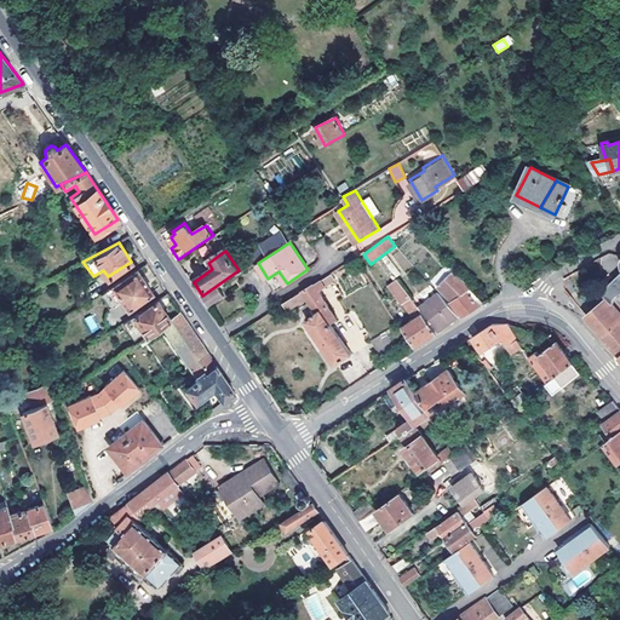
[(124,300),(127,306),(151,291),(137,269),(103,292),(113,306),(124,300)]
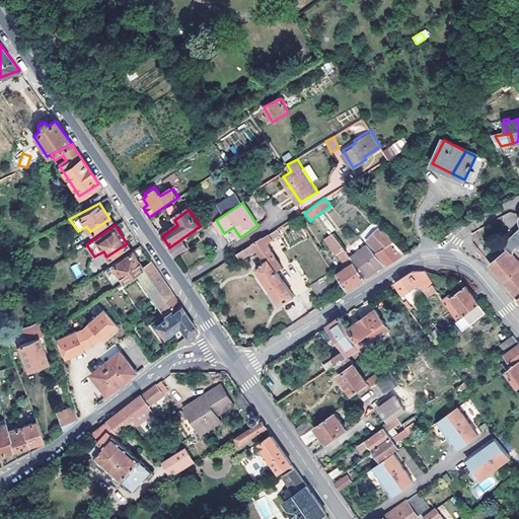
[(230,243),(240,237),(233,227),(224,233),(230,243)]
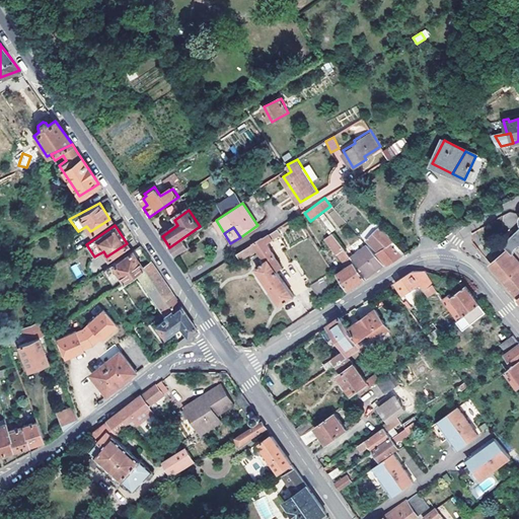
[(378,252),(388,264),(396,258),(405,252),(381,227),(368,238),(380,250),(378,252)]
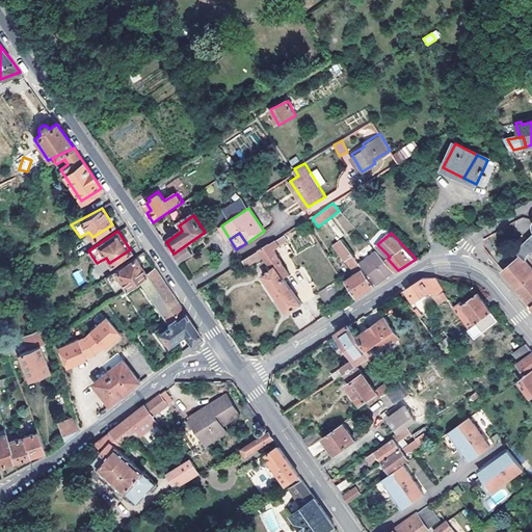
[(280,246),(288,242),(284,235),(275,239),(280,246)]
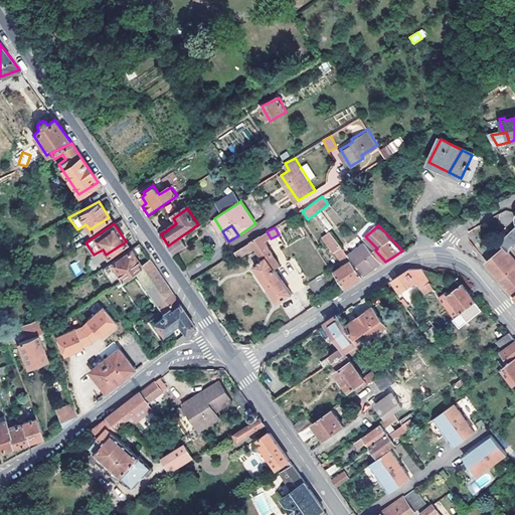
[(503,243),(506,247),(511,253),(514,248),(514,246),(514,227),(501,240),(503,243)]
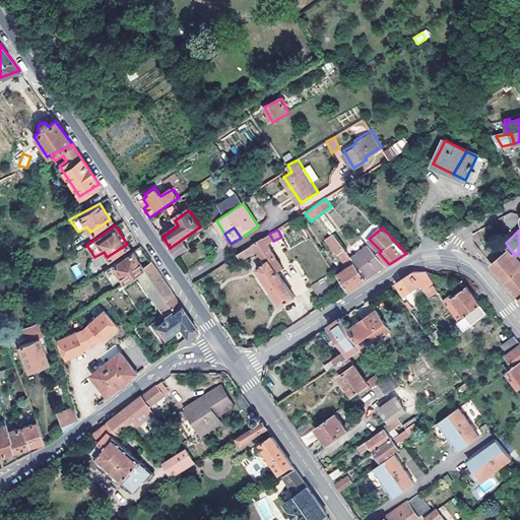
[(368,278),(353,259),(335,233),(327,239),(348,267),(340,272),(350,288),(368,278)]
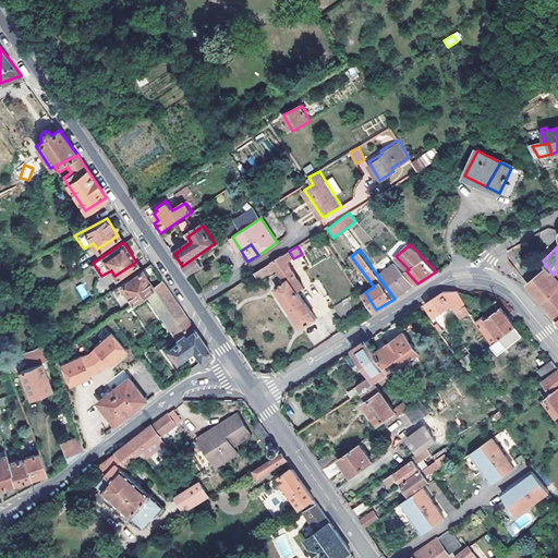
[(302,287),(284,262),(290,258),(287,253),(256,273),(261,278),(277,267),(286,280),(275,288),(302,326),(315,317),(296,290),(302,287)]
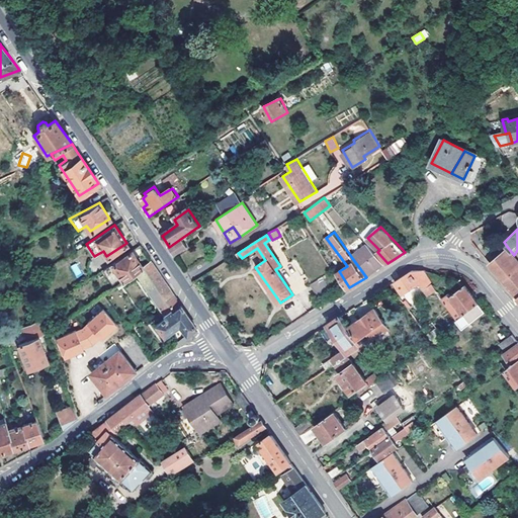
[(171,249),(175,255),(187,247),(183,241),(171,249)]
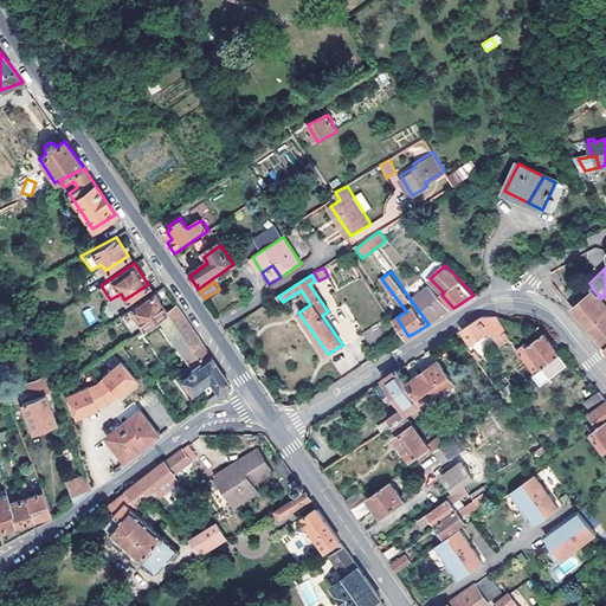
[(412,302),(429,324),(449,309),(430,287),(412,302)]
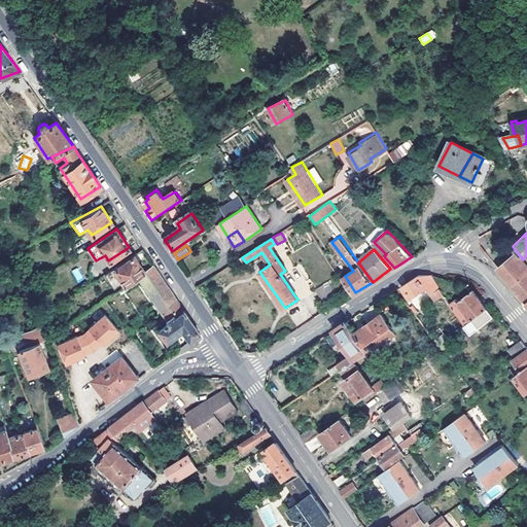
[(518,253),(515,249),(496,264),(500,269),(518,253)]
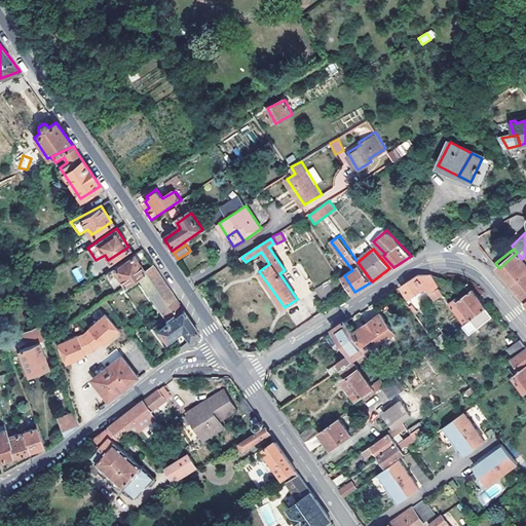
[(517,253),(499,268),(525,299),(525,263),(522,259),(517,253)]
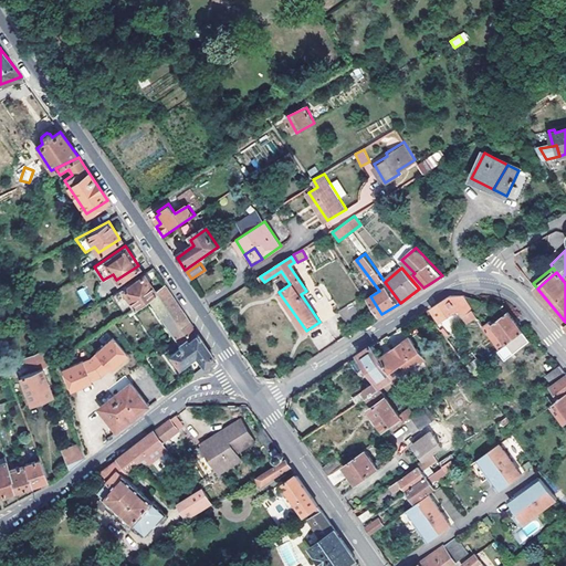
[(144,300),(156,291),(144,273),(122,289),(134,306),(144,300)]
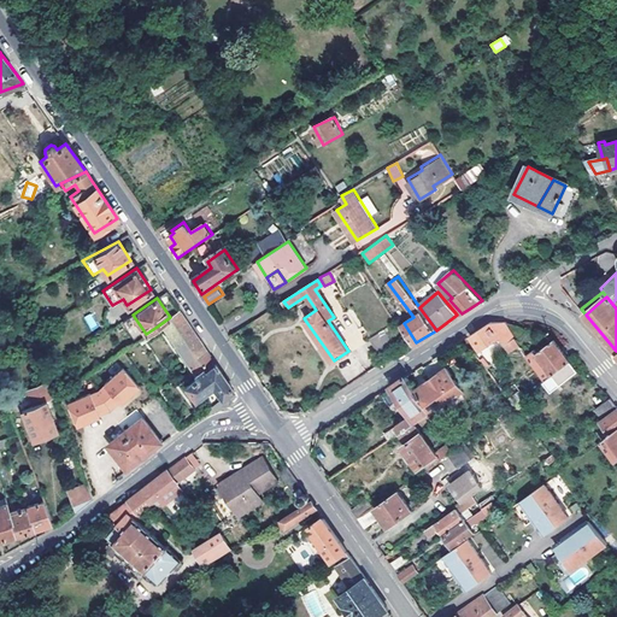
[(170,317),(157,327),(160,330),(164,328),(197,377),(184,387),(195,400),(212,387),(222,399),(234,391),(180,310),(170,317)]
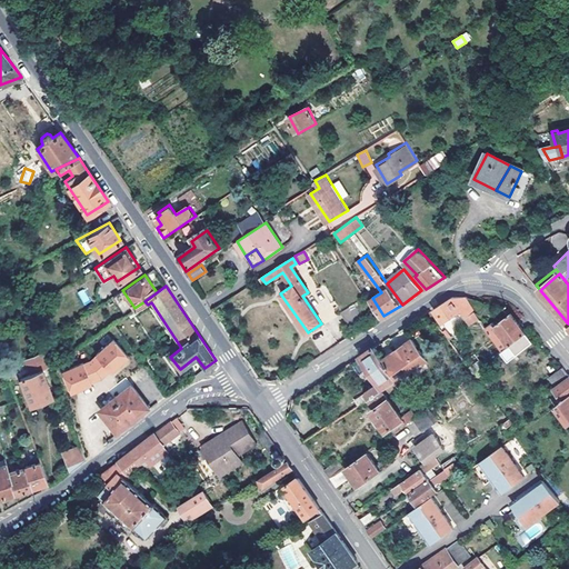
[(77,292),(83,306),(91,302),(85,289),(77,292)]
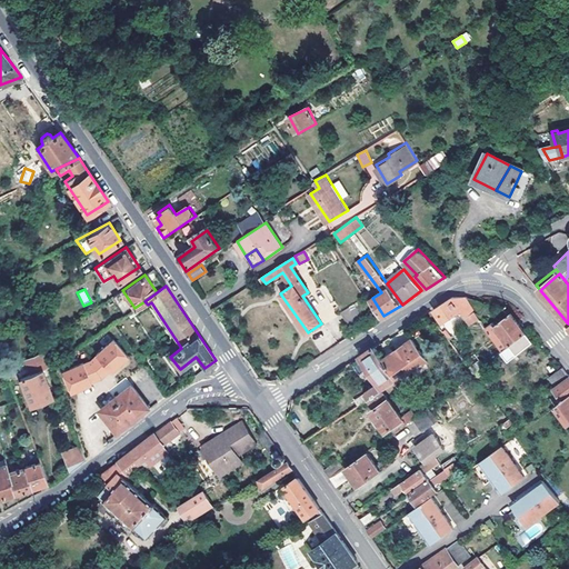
[(433,309),(442,323),(466,307),(459,298),(452,298),(433,309)]
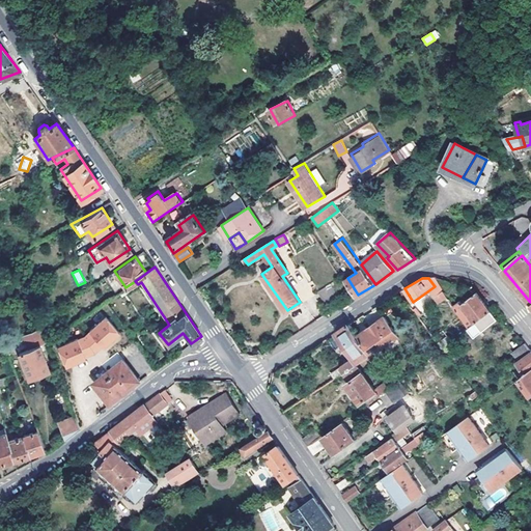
[(318,294),(325,308),(339,302),(333,287),(318,294)]
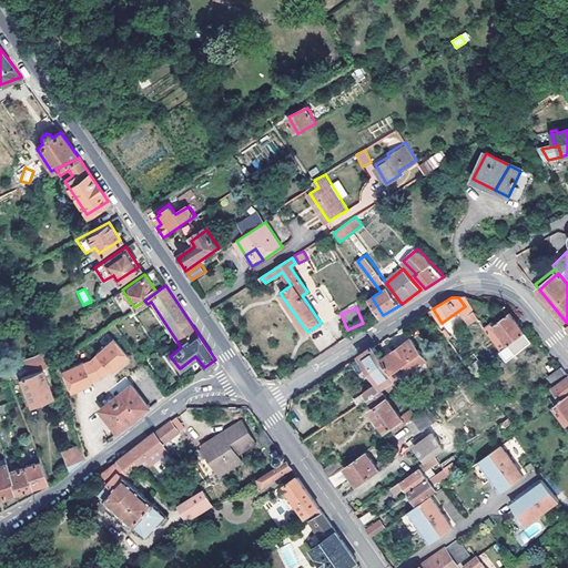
[(521,340),(525,336),(524,333),(525,332),(511,313),(496,324),(494,321),(487,326),(503,350),(518,337),(521,340)]
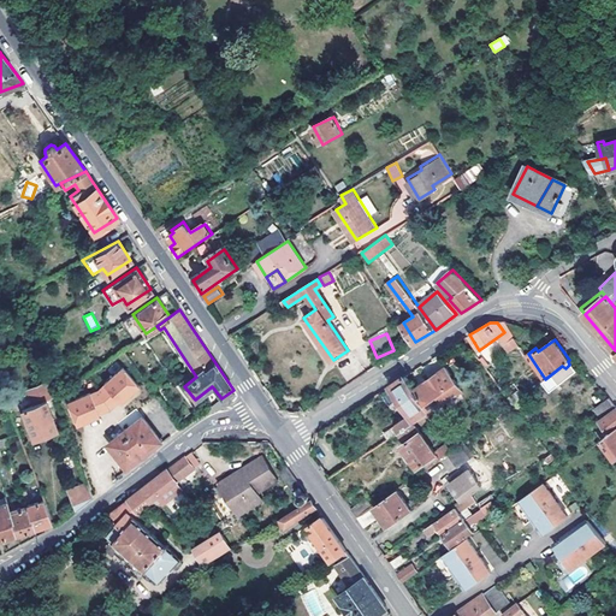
[(562,366),(545,379),(552,390),(576,371),(569,360),(568,361),(569,365),(566,368),(562,366)]
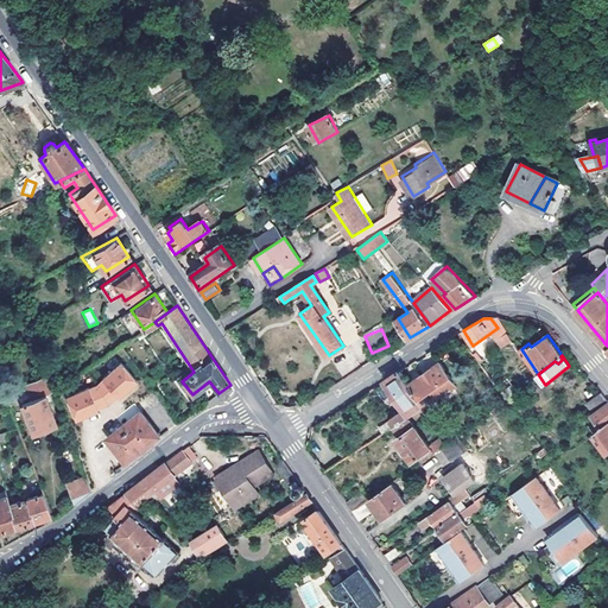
[(119,401),(139,387),(138,385),(122,363),(88,390),(73,396),(65,400),(74,424),(92,418),(106,406),(119,401)]
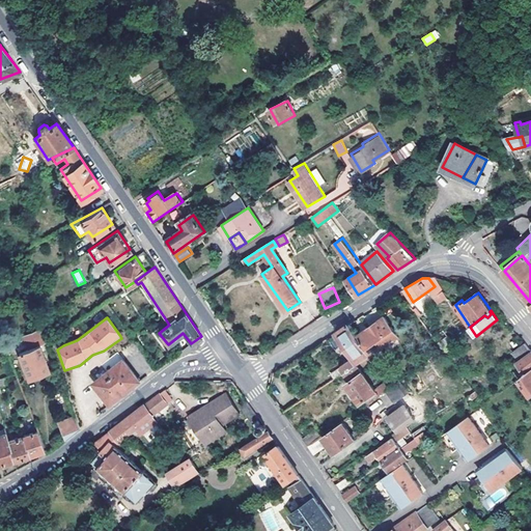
[(370,356),(371,358),(382,351),(390,343),(399,337),(385,317),(357,336),(370,356)]
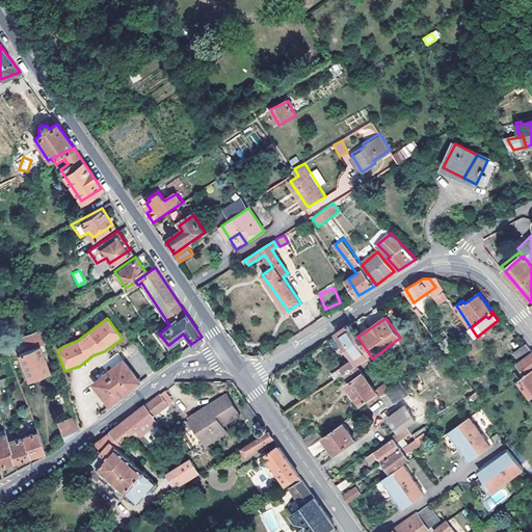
[(358,365),(371,356),(357,337),(350,325),(338,334),(354,358),(344,366),(342,370),(334,375),(337,379),(346,373),(358,365)]
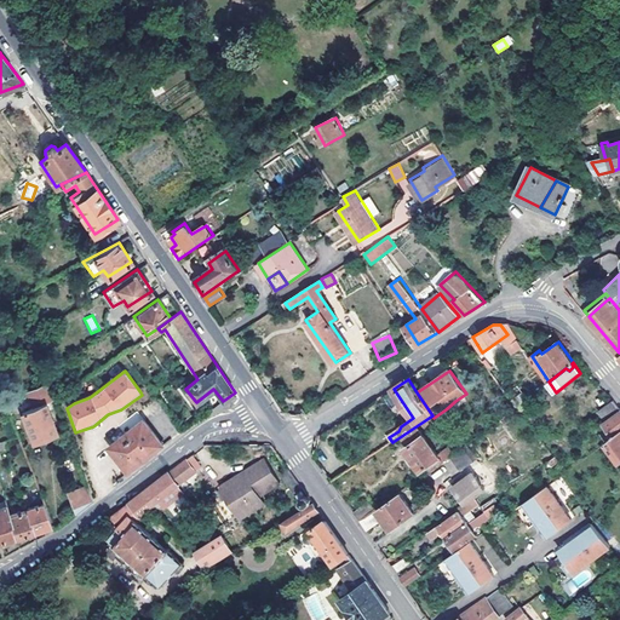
[(56,432),(52,420),(61,417),(55,399),(21,411),(33,441),(56,432)]
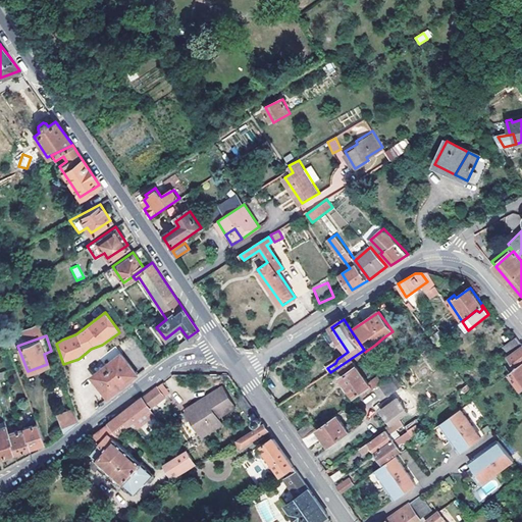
[(521,344),(517,336),(505,346),(510,353),(521,344)]
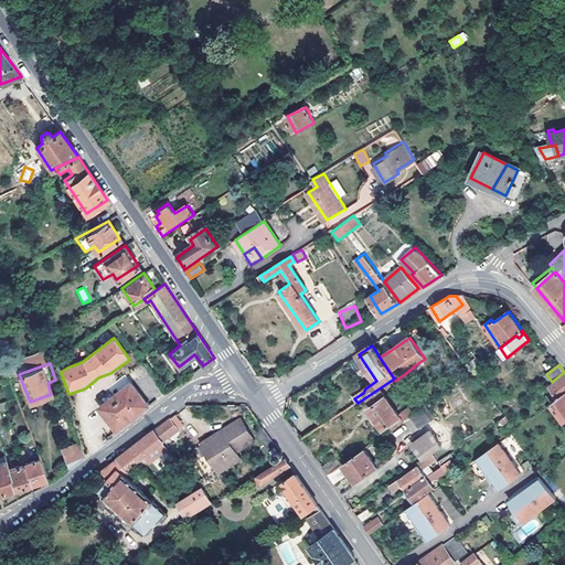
[(419,372),(415,365),(406,373),(409,379),(419,372)]
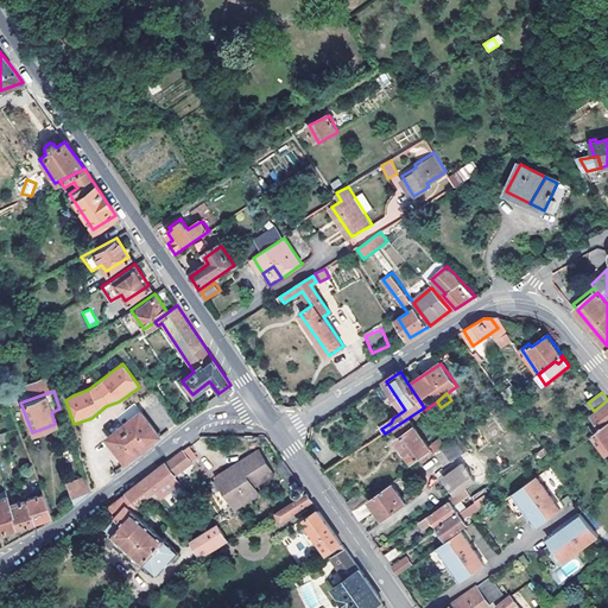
[(595,434),(607,424),(607,404),(593,416),(595,420),(589,425),(595,434)]
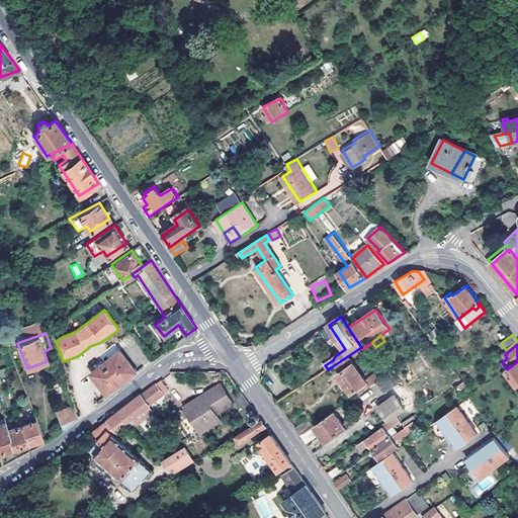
[(365,353),(362,349),(361,347),(349,355),(353,361),(365,353)]
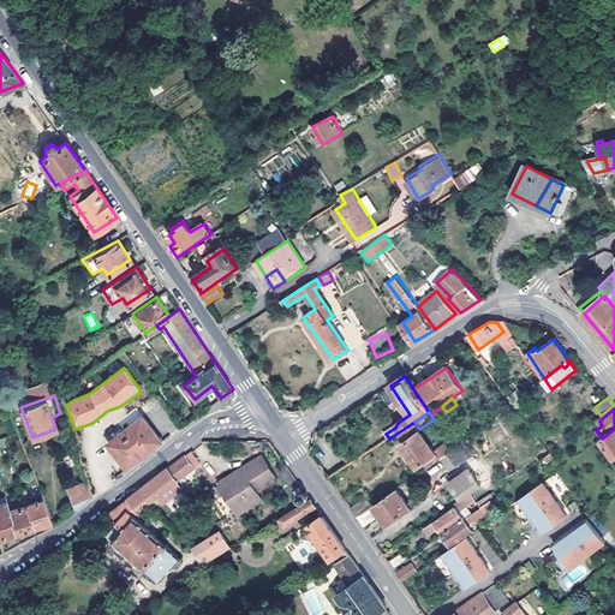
[(163,442),(144,417),(111,443),(130,469),(147,455),(163,442)]
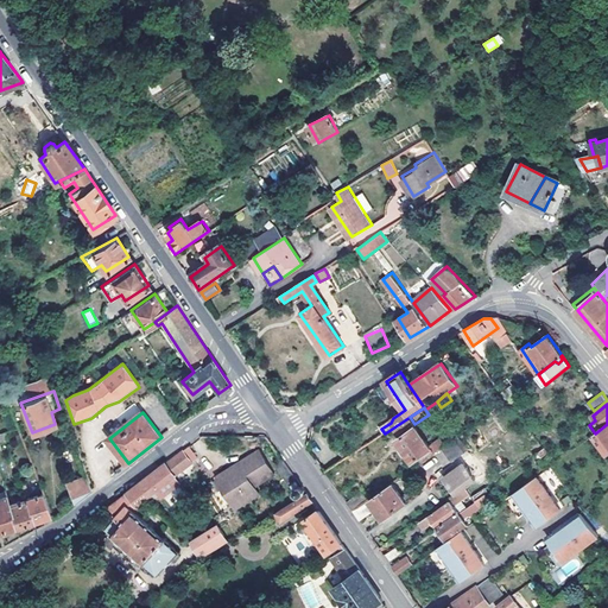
[(415,424),(410,417),(396,426),(401,437),(399,439),(415,462),(418,458),(432,450),(430,447),(415,424)]
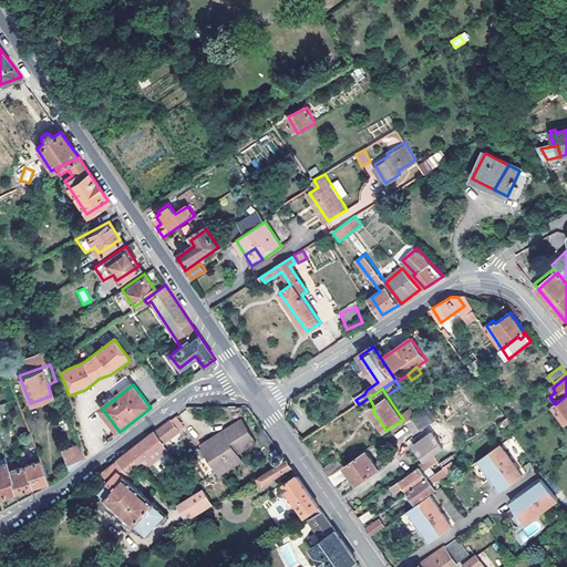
[(566,395),(555,404),(566,421),(566,395)]
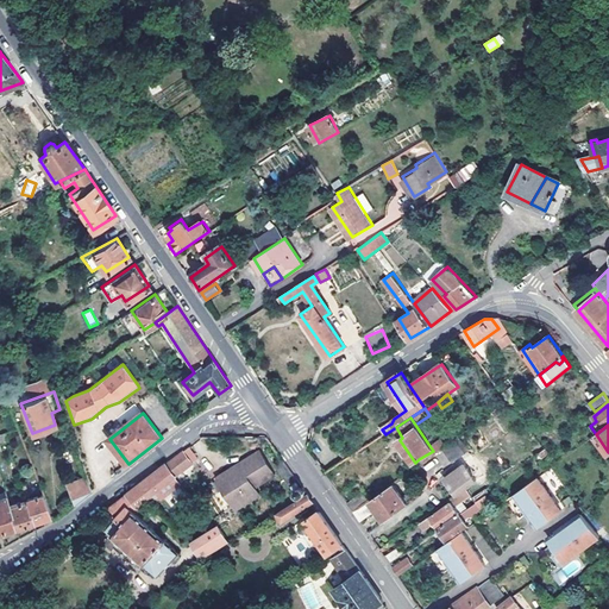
[(433,451),(435,454),(445,447),(450,444),(445,438),(431,447),(433,451)]
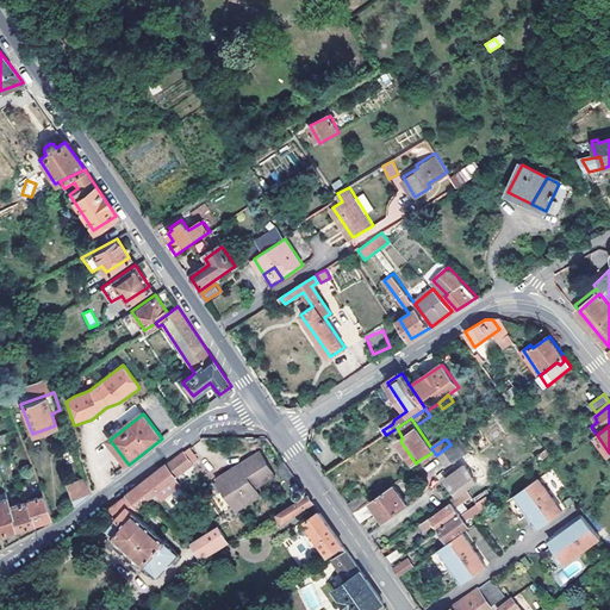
[(450,444),(446,448),(456,462),(470,453),(459,439),(450,444)]
